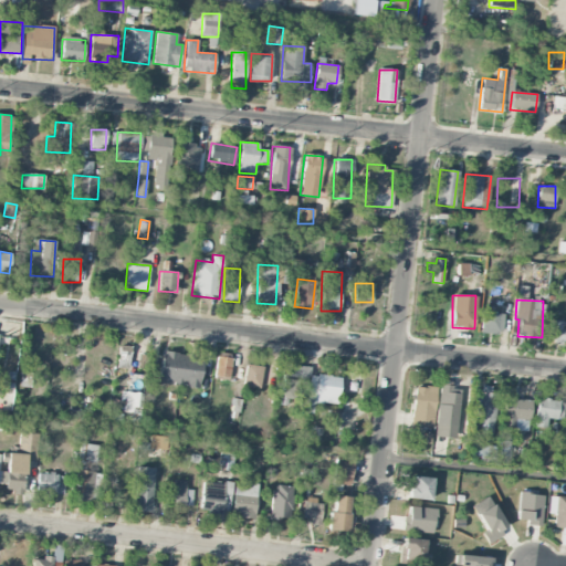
[(481,332),(502,334),(504,314),(483,312),(481,332)]
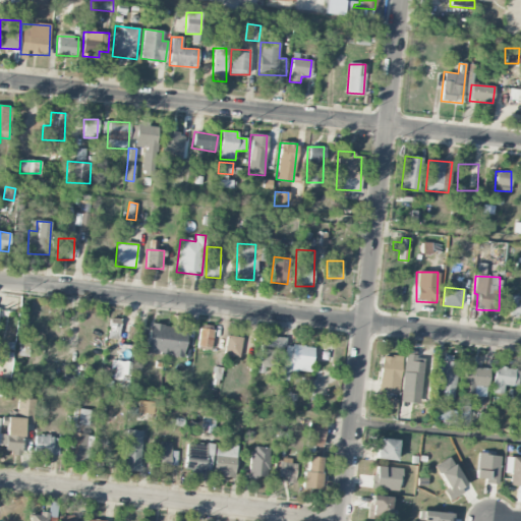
[(505,313),(520,315),(520,296),(507,295),(505,313)]
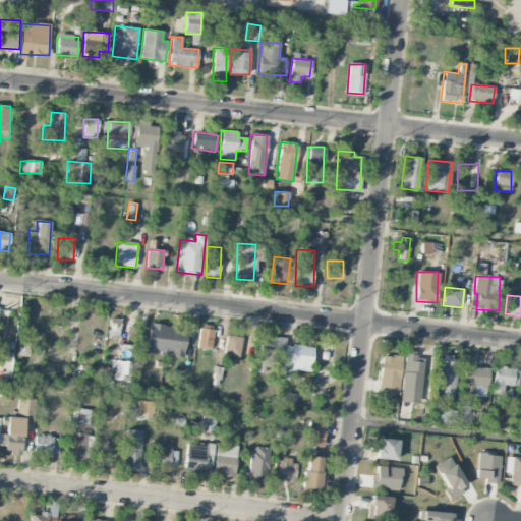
[(108,337),(127,338),(128,327),(119,327),(120,319),(109,319),(108,337)]
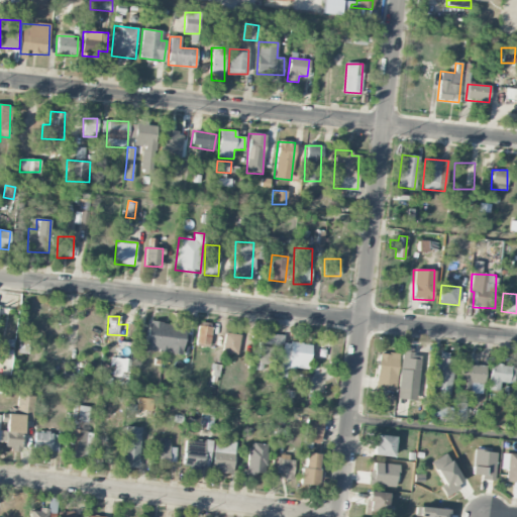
[(182,353),(183,323),(146,322),(145,351),(182,353)]
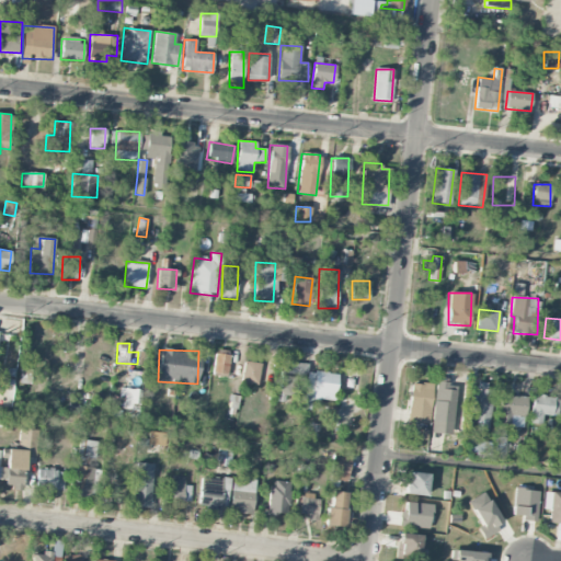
[(228,375),(229,351),(215,350),(214,374),(228,375)]
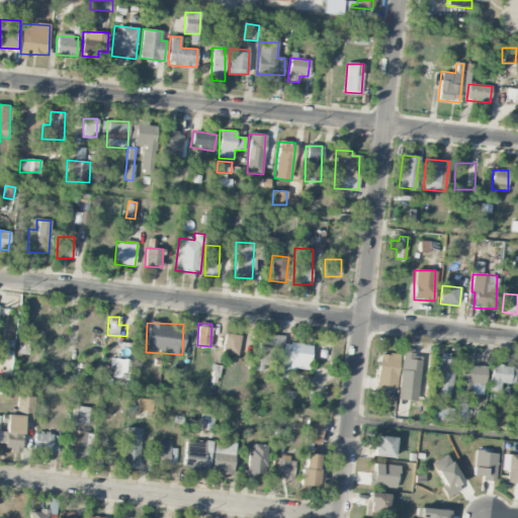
[(238,354),(240,335),(225,334),(223,353),(238,354)]
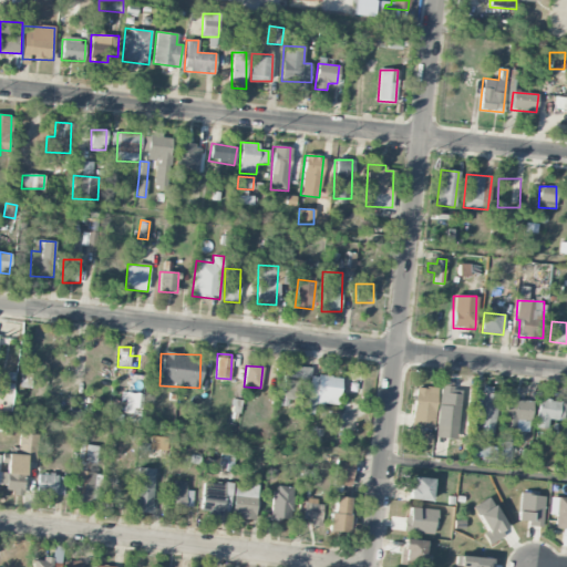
[(339,405),(340,377),(310,377),(311,368),(282,367),(281,406),(295,406),(296,387),(307,388),(307,412),(315,412),(315,404),(339,405)]
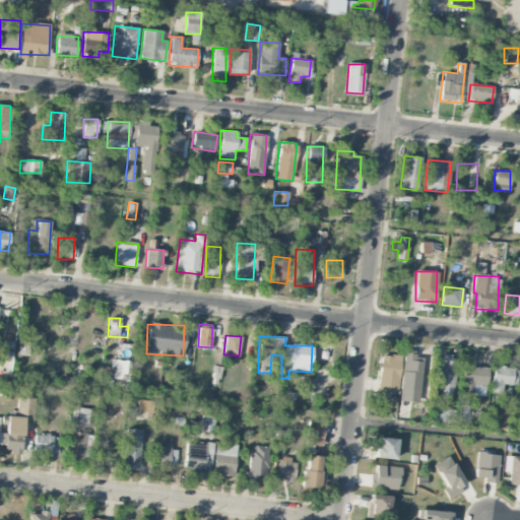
[(417,403),(425,354),(404,351),(398,400),(417,403)]
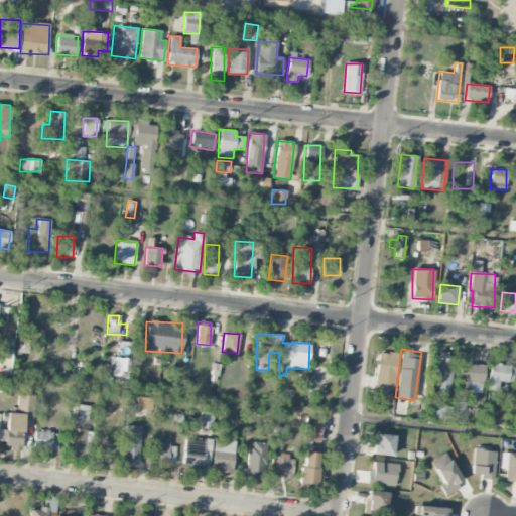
[(394,389),(398,354),(378,352),(374,387),(394,389)]
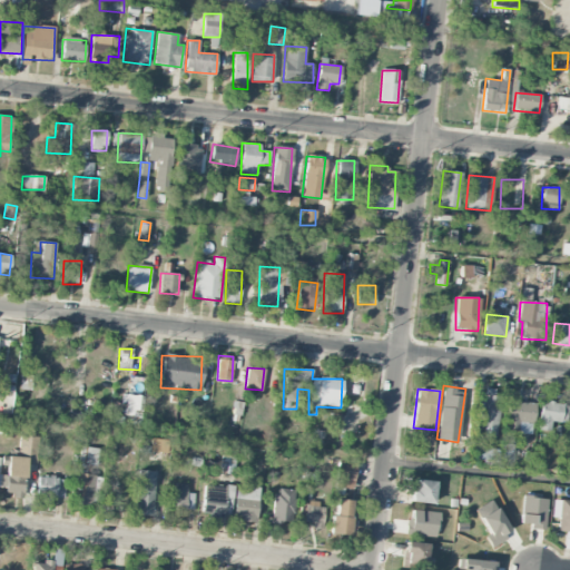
[(500,392),(475,392),(474,426),(499,428),(500,392)]
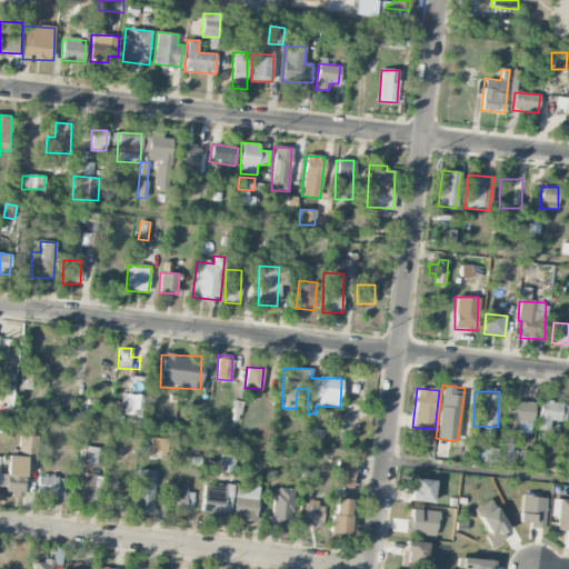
[(139,416),(138,393),(125,395),(126,416),(139,416)]
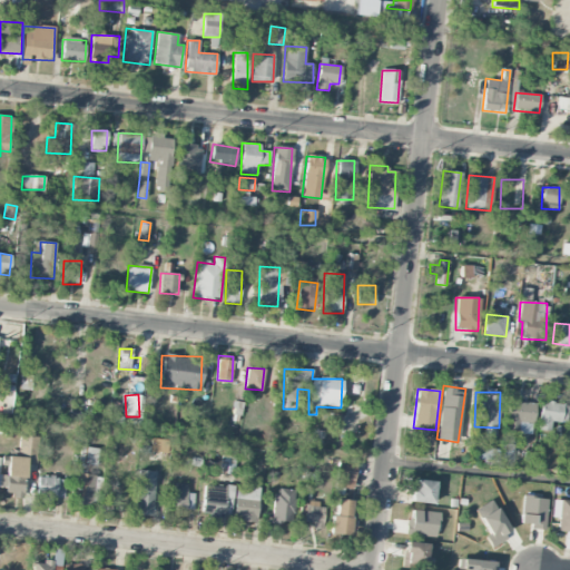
[(534,401),(507,400),(505,433),(533,433),(534,401)]
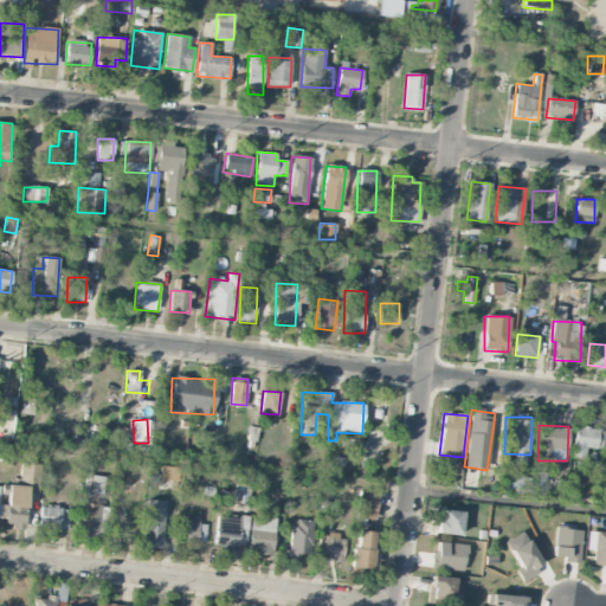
[(585,458),(586,447),(604,449),(604,429),(574,427),(573,458),(585,458)]
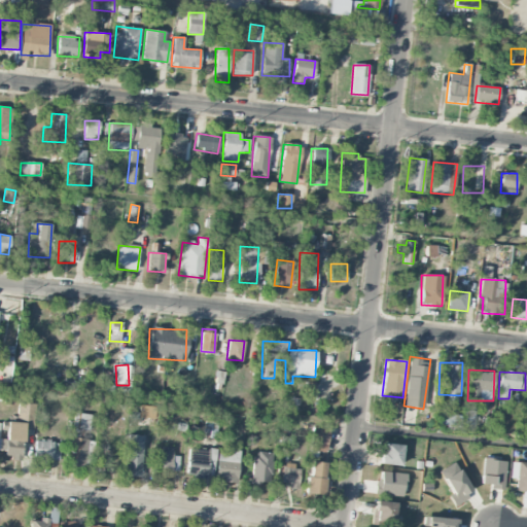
[(36,403),(19,402),(16,421),(7,420),(5,438),(0,437),(0,424),(0,423),(0,450),(4,451),(3,458),(22,459),(24,429),(34,430),(36,403)]
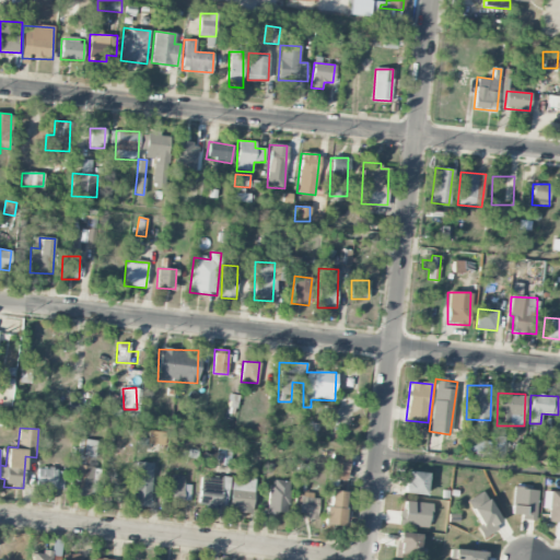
[(462,451),(485,452),(485,441),(475,441),(475,435),(463,434),(462,451)]
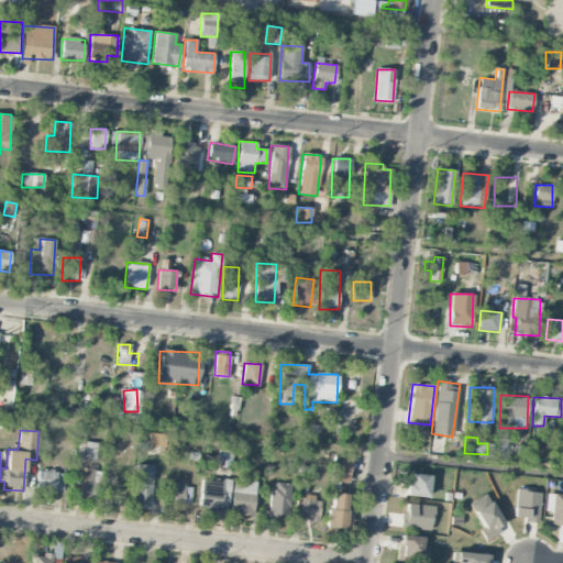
[(96,460),(96,442),(79,442),(78,459),(96,460)]
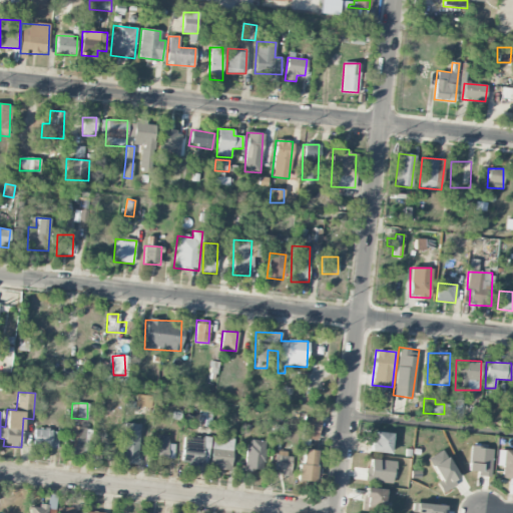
[(318,439),(319,417),(302,416),(301,439),(318,439)]
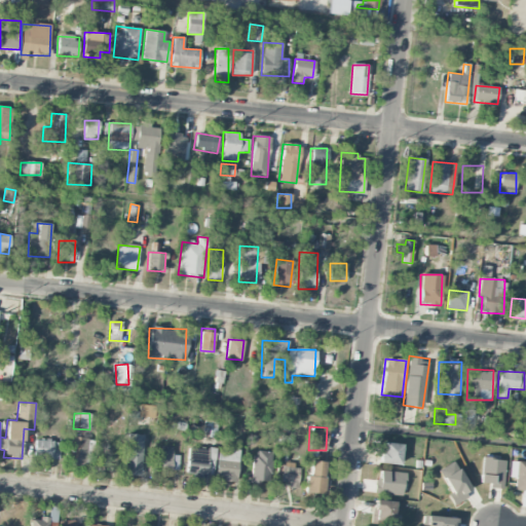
[(125,476),(142,476),(143,435),(126,435),(125,476)]
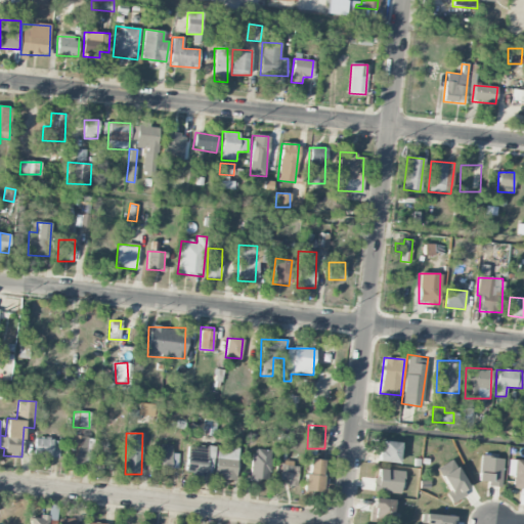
[(63,463),(83,465),(86,437),(67,435),(63,463)]
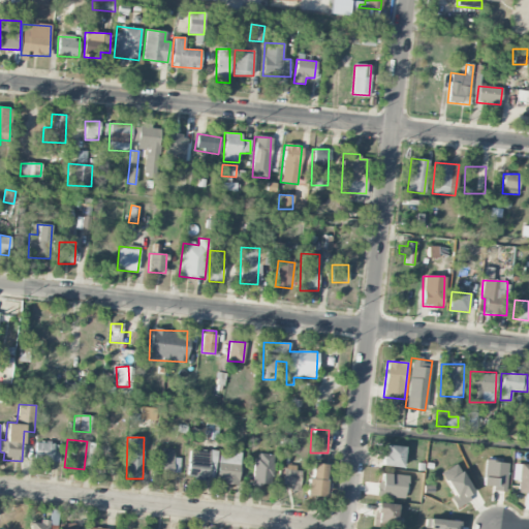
[(34,461),(59,463),(60,443),(35,442),(34,461)]
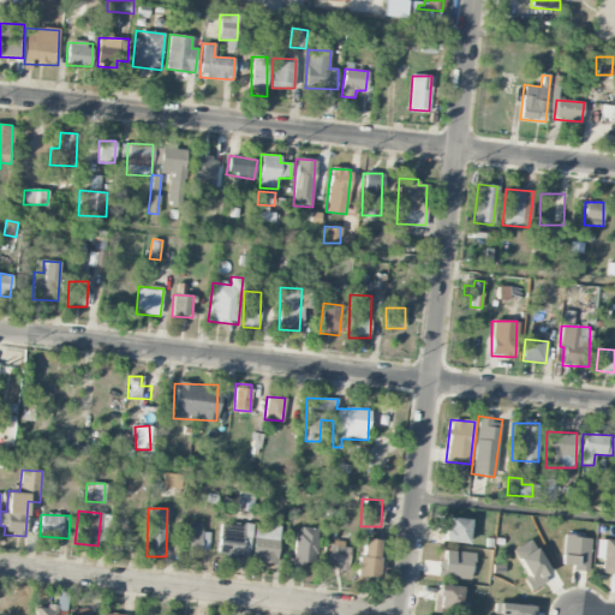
[(445,542),(467,543),(469,519),(446,518),(445,542)]
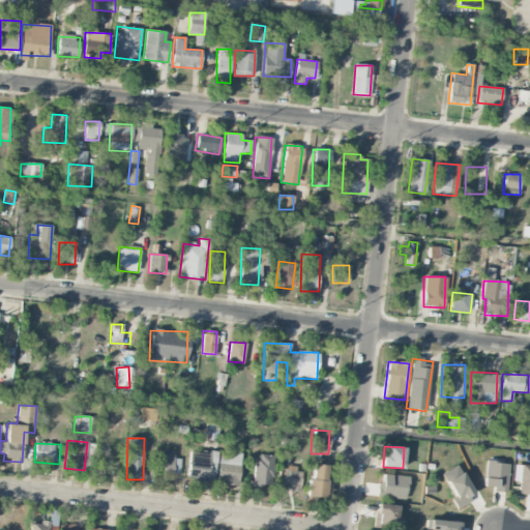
[(174,459),(175,449),(164,449),(162,474),(179,475),(180,459),(174,459)]
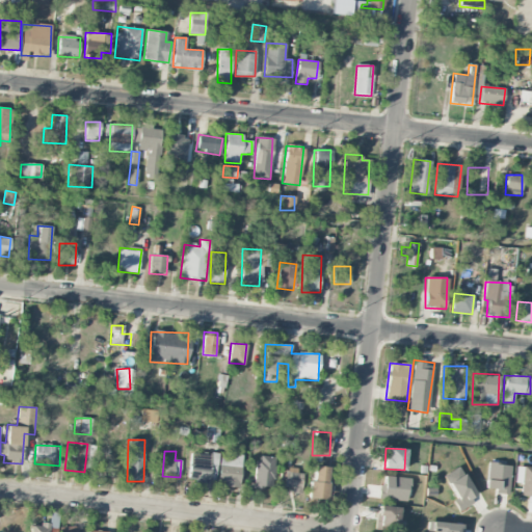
[(218,455),(190,452),(188,480),(215,483),(218,455)]
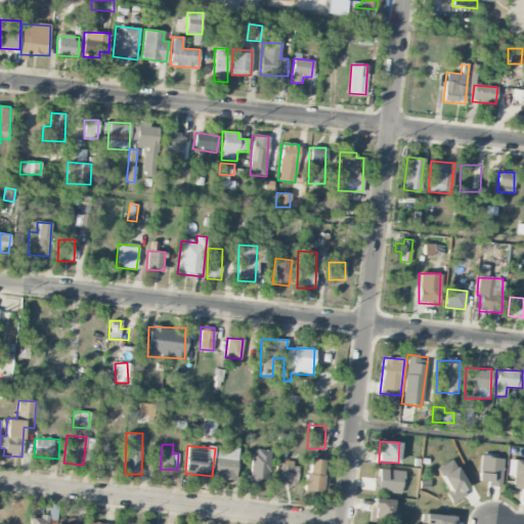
[(217,450),(214,478),(235,480),(238,448),(228,447),(228,451),(217,450)]
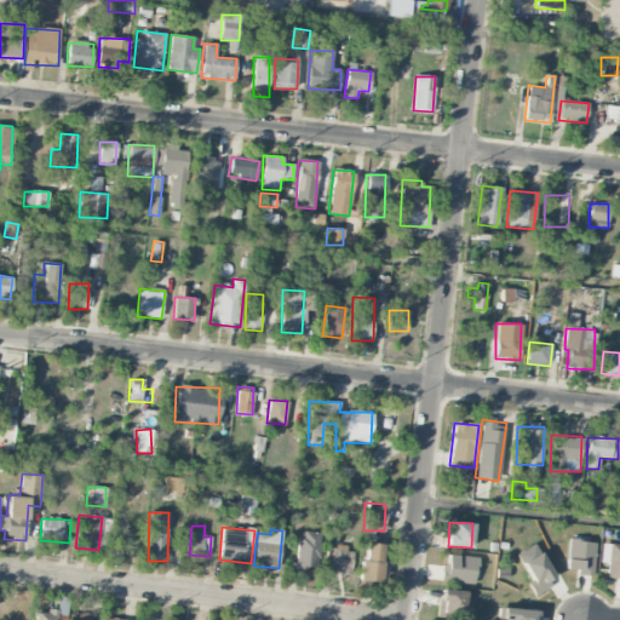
[(320,532),(298,532),(298,569),(319,570),(320,532)]
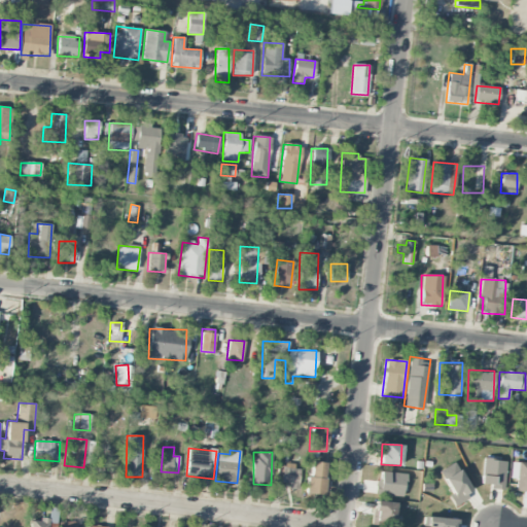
[(481,486),(502,489),(506,461),(484,458),(481,486)]
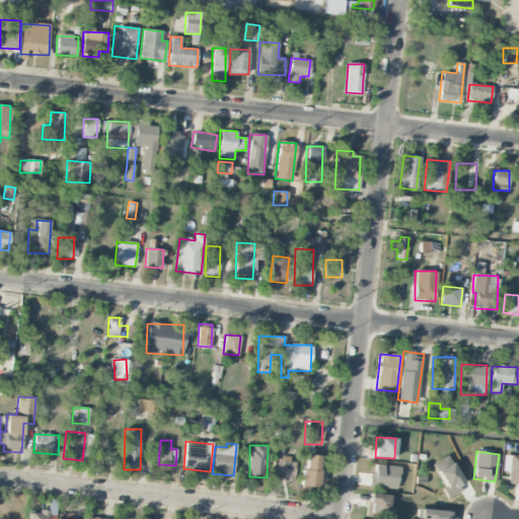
[(518,500),(518,456),(504,454),(502,470),(509,471),(507,484),(515,485),(514,499),(518,500)]
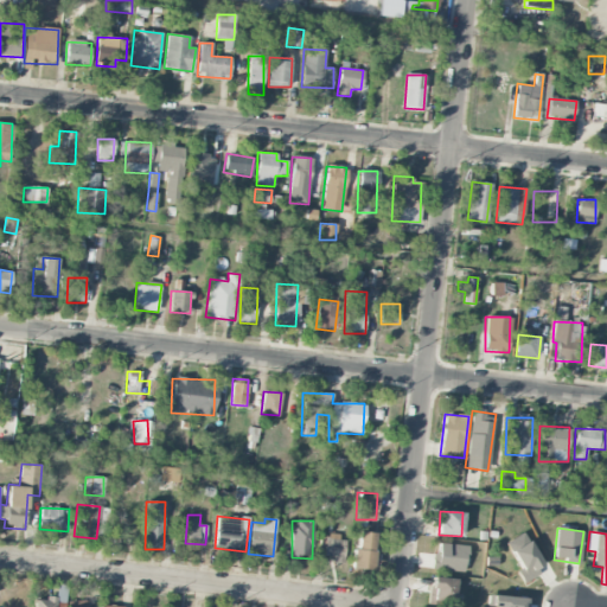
[(372,570),(374,532),(358,532),(357,549),(351,548),(351,569),(372,570)]
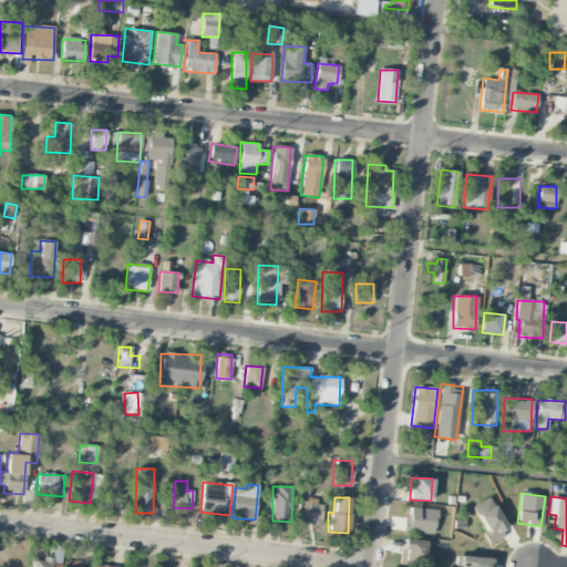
[(300,523),(321,524),(322,501),(301,500),(300,523)]
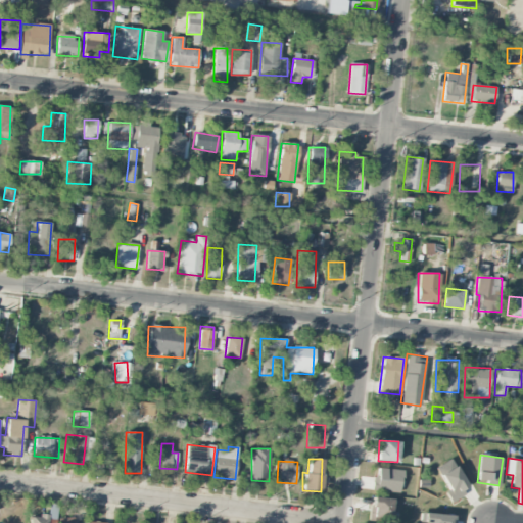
[(439,475),(448,489),(444,492),(449,502),(469,490),(455,466),(439,475)]
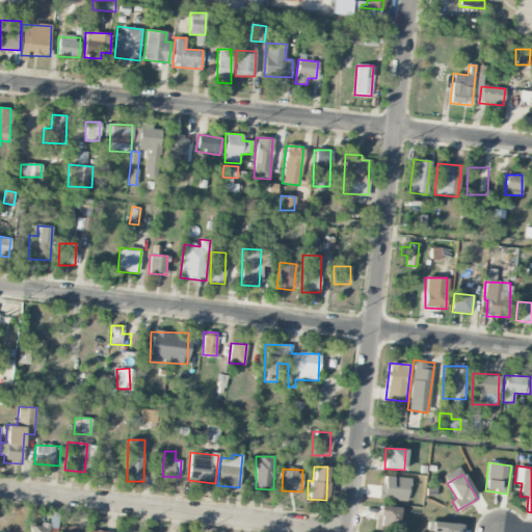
[(407,501),(408,478),(383,477),(383,485),(378,484),(377,499),(407,501)]
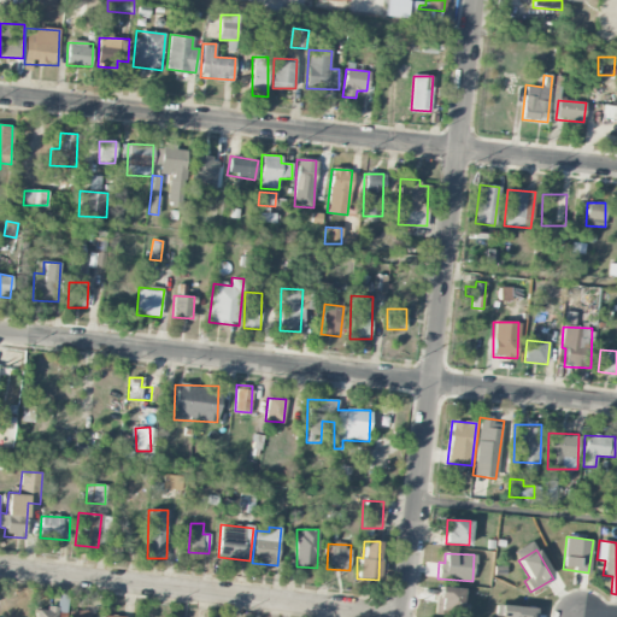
[(435,611),(459,615),(464,589),(439,586),(435,611)]
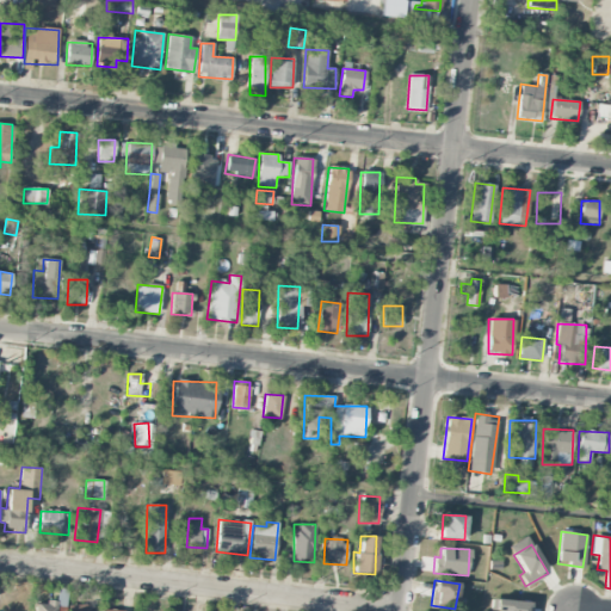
[(493,610),(528,610),(529,603),(495,598),(493,610)]
